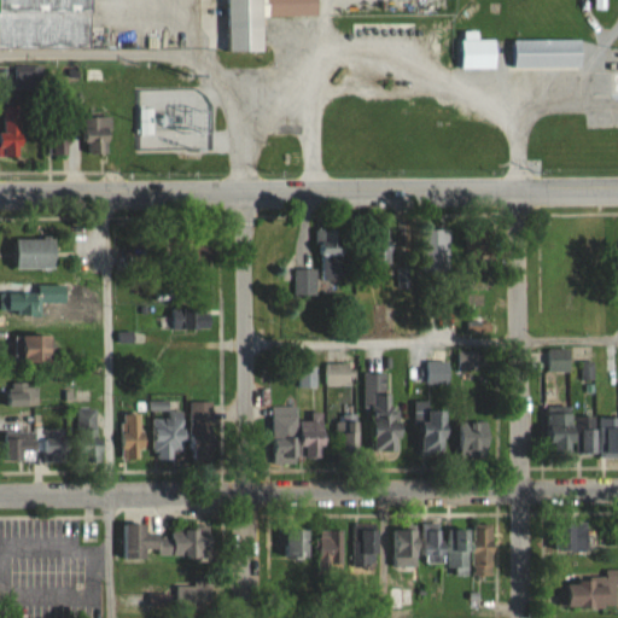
[(0,0),(0,46),(92,48),(92,0),(0,0)]
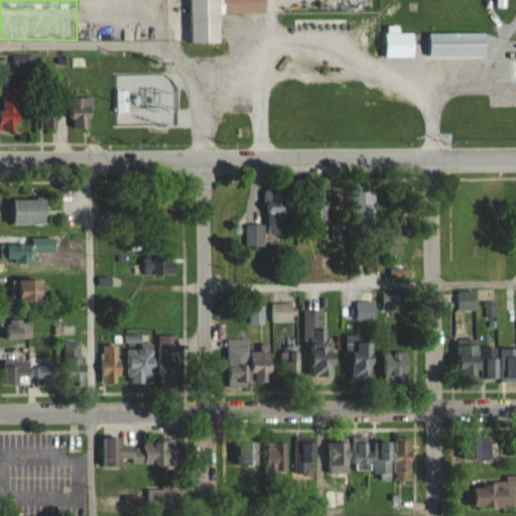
[(191,0),(192,43),(221,43),(221,13),(265,13),(265,0),(191,0)]
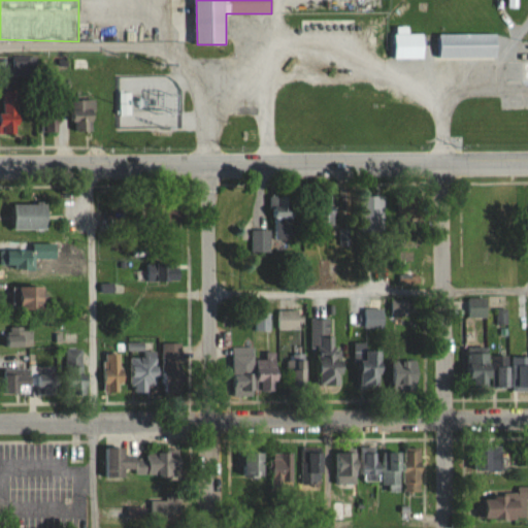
[(424,59),(424,34),(394,34),(394,59),(424,59)]
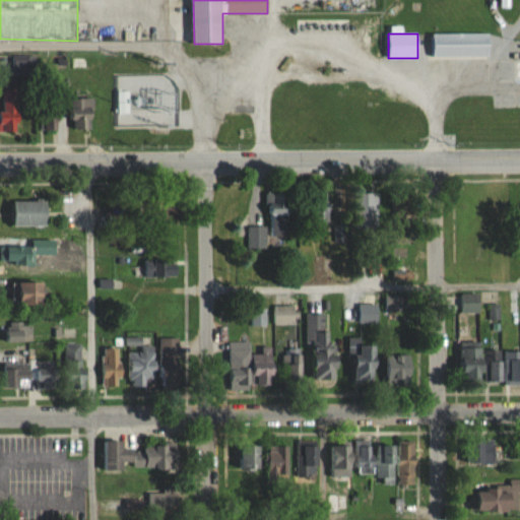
[(432,34),(432,57),(489,57),(489,34),(432,34)]
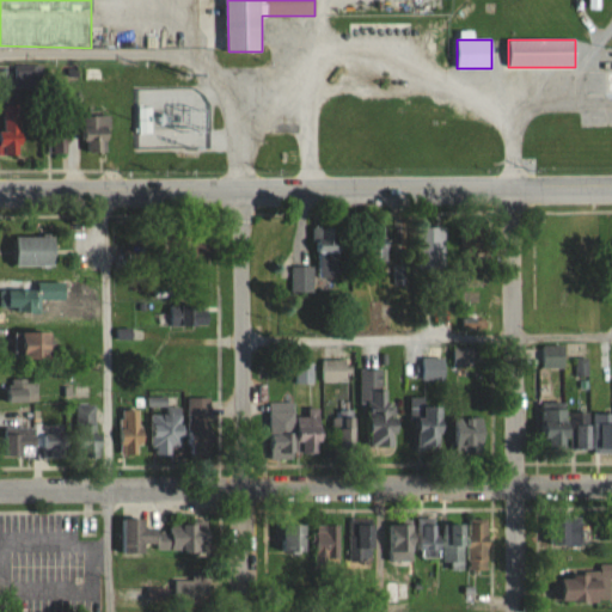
[(23,105),(0,104),(0,153),(23,154),(23,105)]
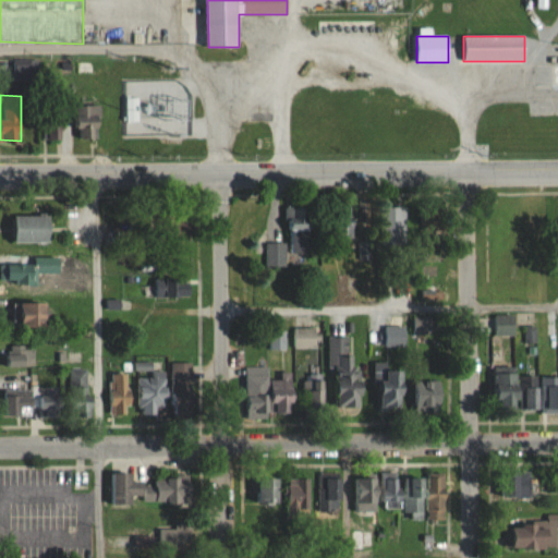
[(147,97),(123,97),(123,132),(147,132),(147,97)]
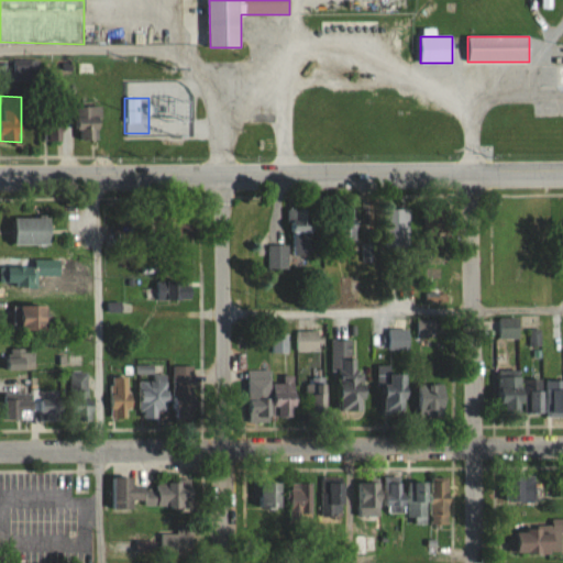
[(100,106),(76,106),(76,139),(100,139),(100,106)]
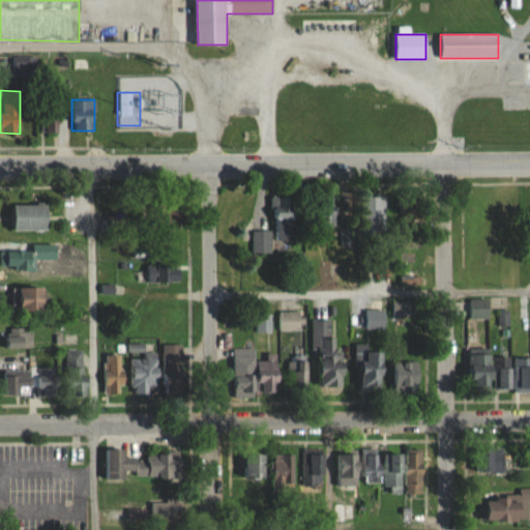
[(291,197),(273,197),(273,239),(299,239),(299,210),(291,210),(291,197)]
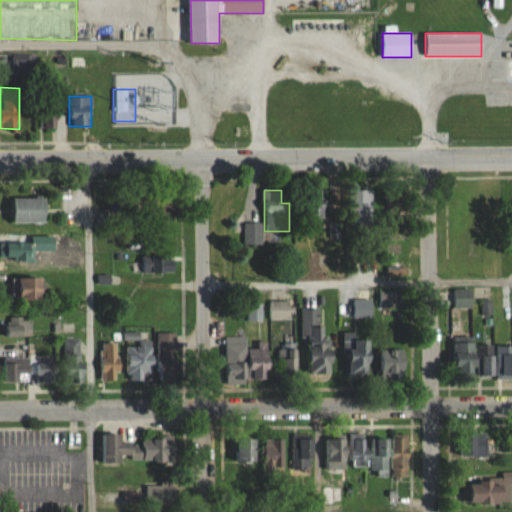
[(372,190),(351,190),(351,226),(372,226),(372,190)]
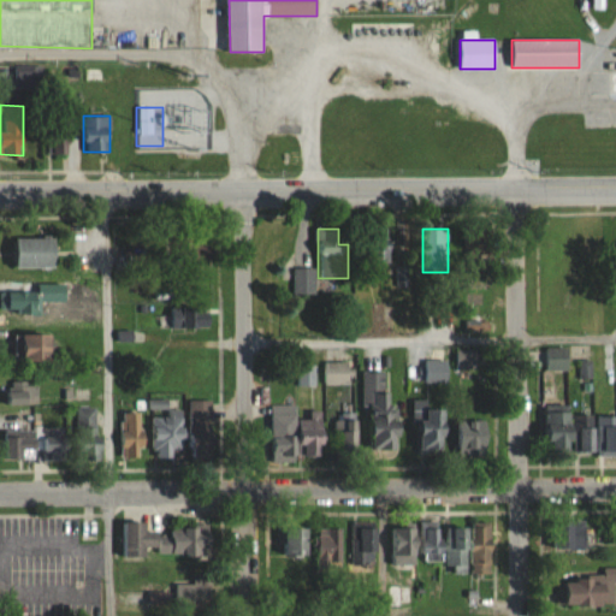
[(390,265),(390,235),(371,235),(371,265),(390,265)]
